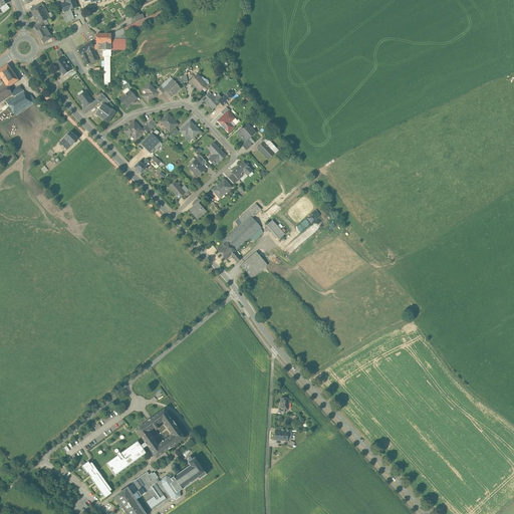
[(65,0),(67,4),(62,6),(64,14),(77,9),(74,0),(65,0)]
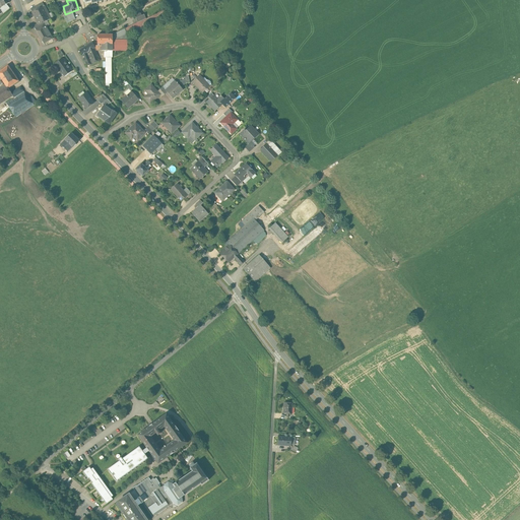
[(33,12),(31,12),(38,24),(34,26),(35,28),(44,44),(50,41),(51,44),(57,41),(55,38),(52,39),(49,34),(51,33),(49,29),(48,30),(44,22),(51,18),(49,15),(48,15),(43,6),(38,9),(33,12)]
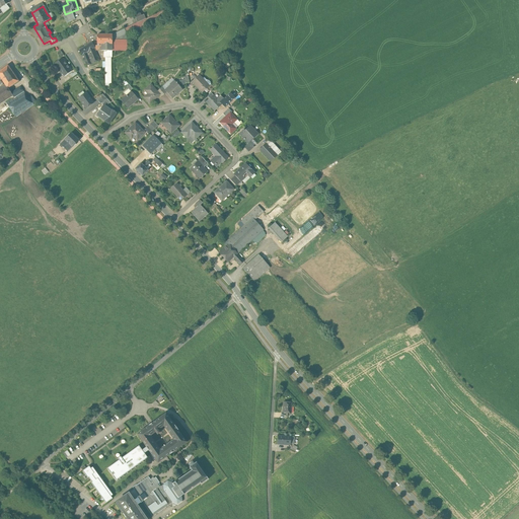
[(138,22),(134,24),(125,29),(127,33),(127,34),(168,15),(165,9),(155,14),(149,17),(146,19),(138,22)]
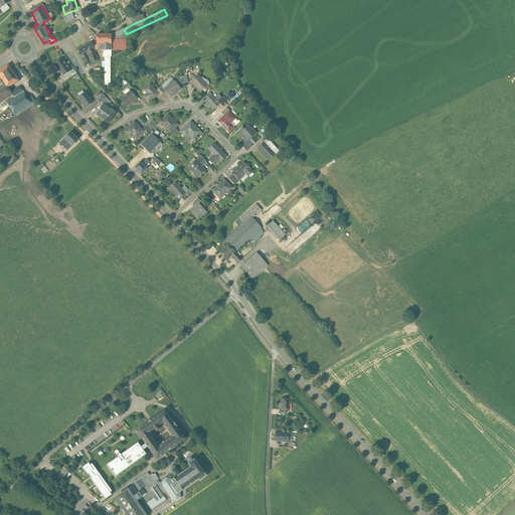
[(140,15),(139,11),(133,14),(137,22),(145,19),(143,14),(140,15)]
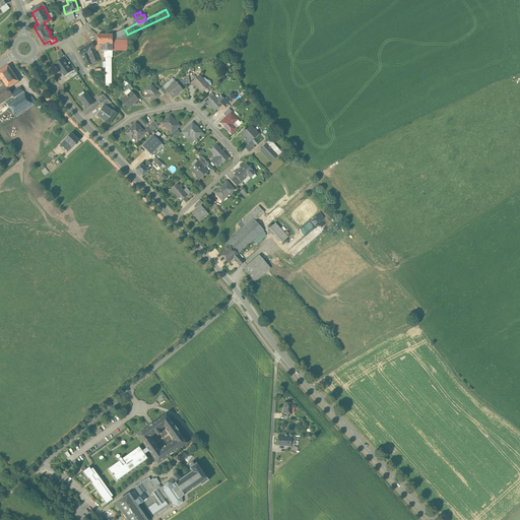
[(125,29),(113,35),(112,35),(112,40),(127,40),(127,34),(125,29)]
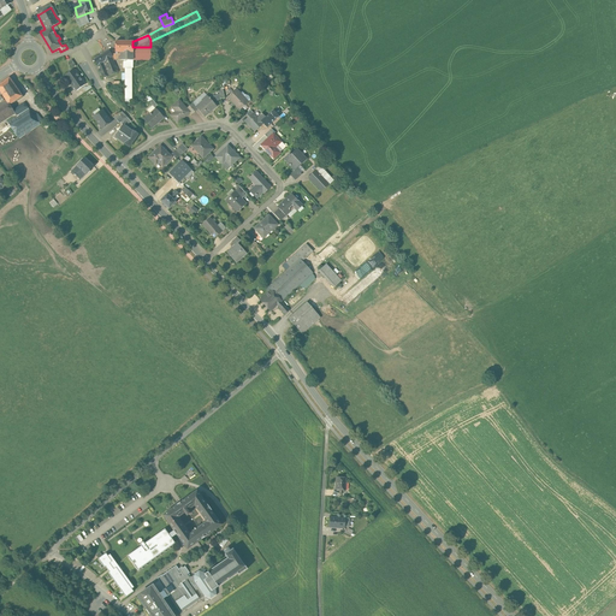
[(132,41),(116,41),(116,54),(113,54),(112,55),(113,57),(114,60),(124,60),(132,60),(132,47),(132,41)]
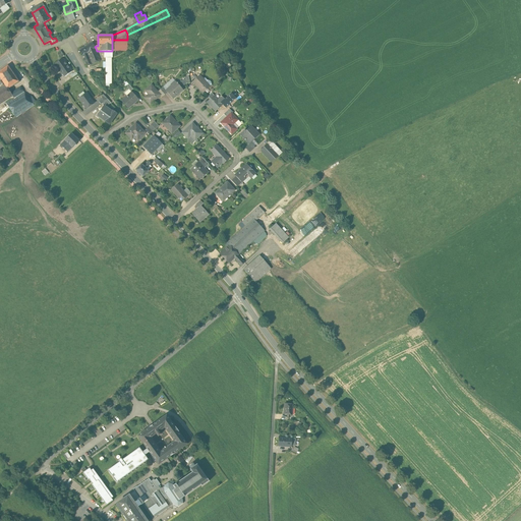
[(127,40),(112,40),(112,51),(127,51),(127,40)]
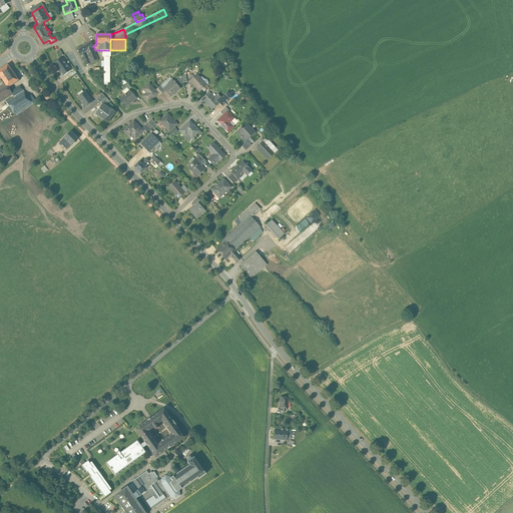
[(93,46),(91,42),(78,50),(81,54),(85,65),(98,60),(95,50),(94,47),(93,46)]
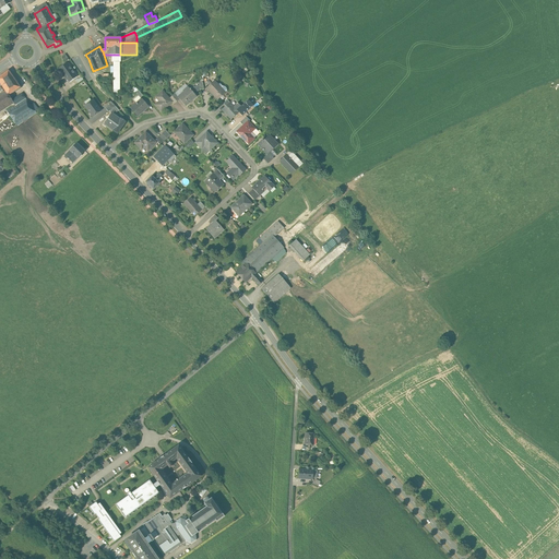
[(67,62),(59,69),(61,71),(60,72),(63,76),(72,70),(67,62)]
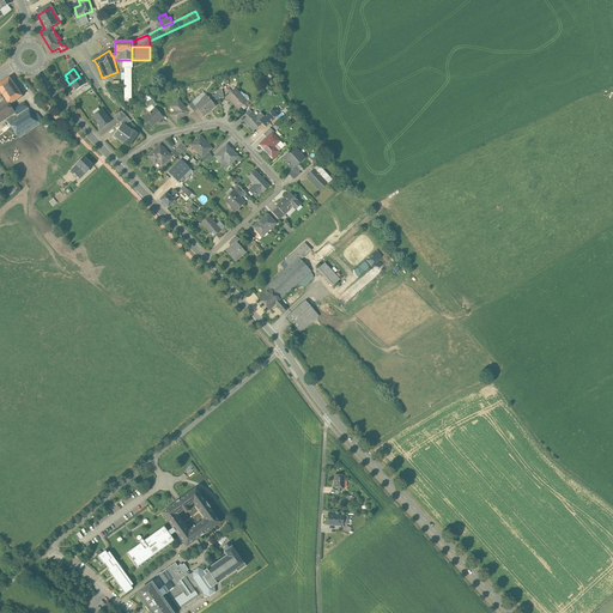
[(79,77),(70,84),(73,89),(74,87),(77,91),(85,84),(79,77)]
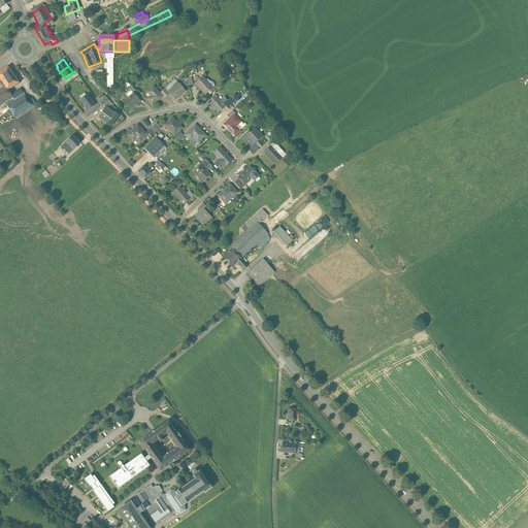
[(186,68),(188,77),(191,76),(193,76),(192,72),(195,72),(194,66),(186,68)]
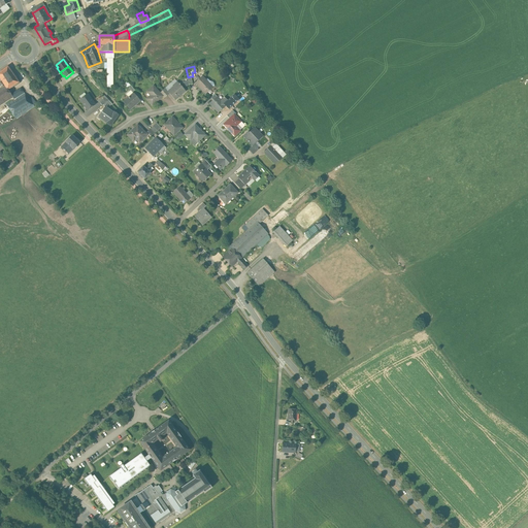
[(19,83),(8,67),(0,72),(0,77),(5,86),(8,90),(19,83)]
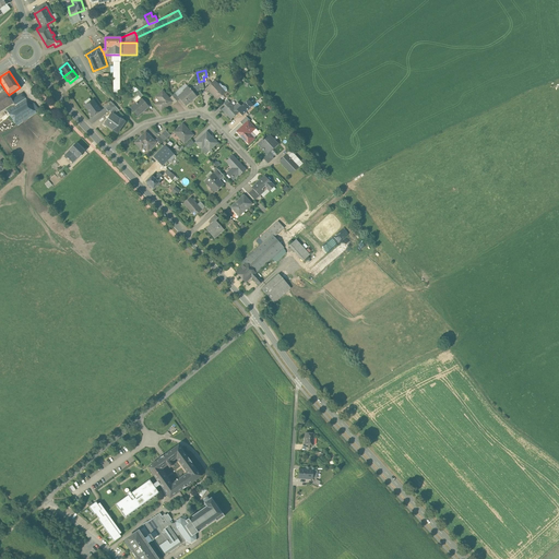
[(225,93),(214,81),(207,88),(217,99),(225,93)]
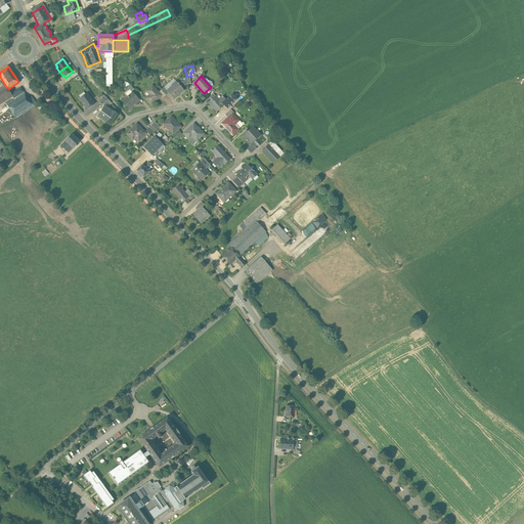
[(176,82),(172,86),(167,91),(169,93),(174,99),(184,91),(176,82)]
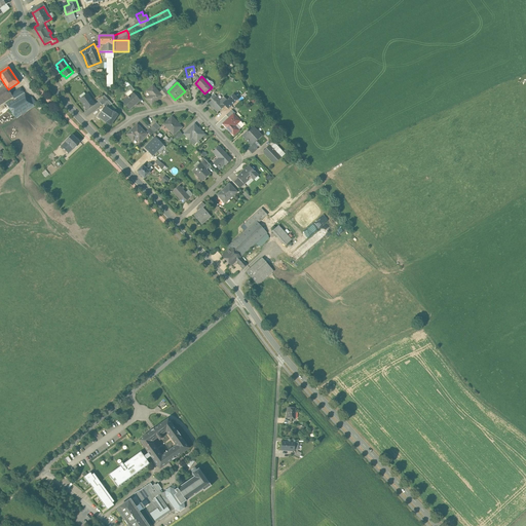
[(5,85),(0,88),(0,105),(13,98),(11,95),(8,89),(5,85)]
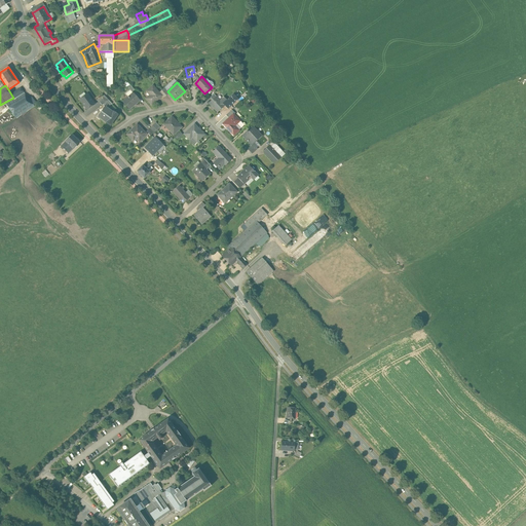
[(159,92),(153,86),(148,90),(151,95),(146,99),(152,105),(161,96),(159,92)]
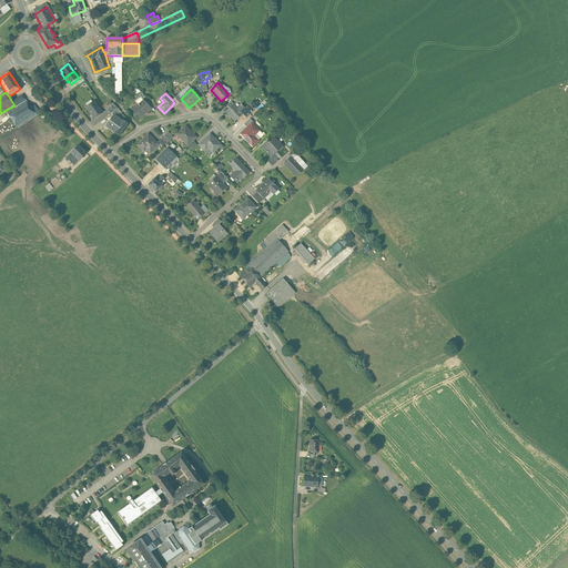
[(22,95),(12,102),(14,105),(16,108),(27,101),(22,95)]
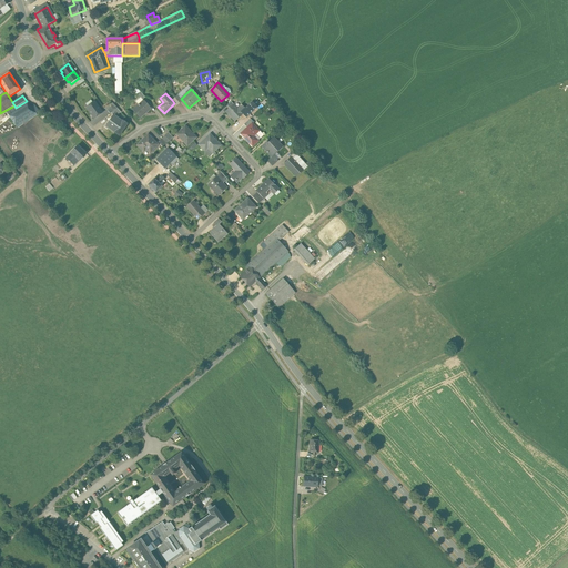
[(16,108),(7,113),(18,128),(37,114),(27,101),(16,108)]
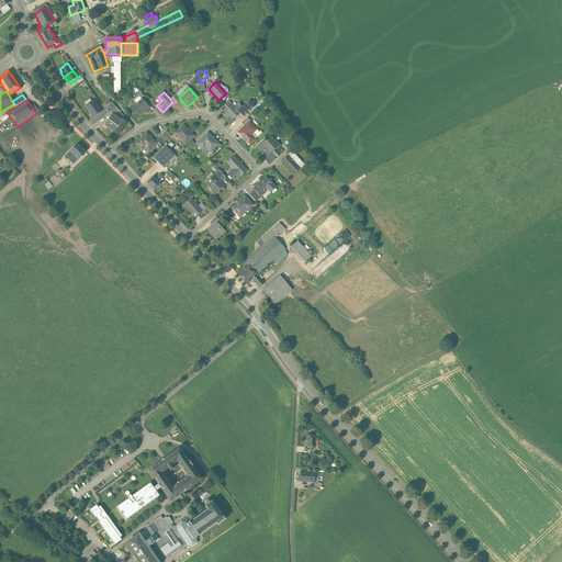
[(143,100),(138,104),(137,104),(132,109),(138,117),(149,108),(143,100)]
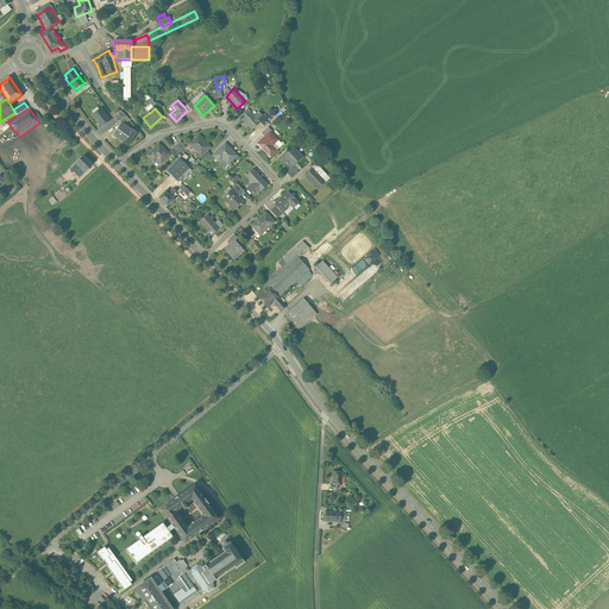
[(101,110),(93,115),(101,127),(110,120),(101,110)]
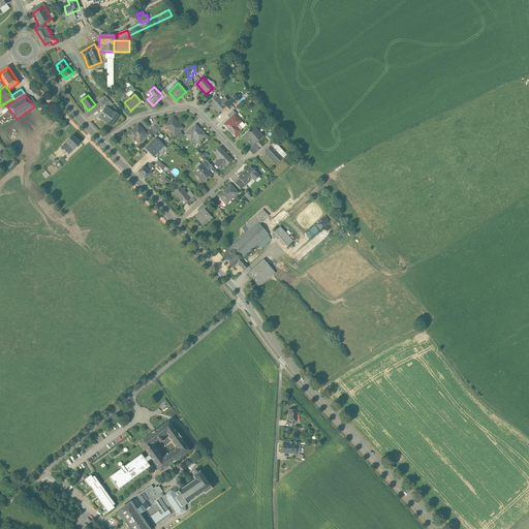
[(235,95),(228,101),(229,102),(225,105),(226,106),(229,110),(240,100),(235,95)]
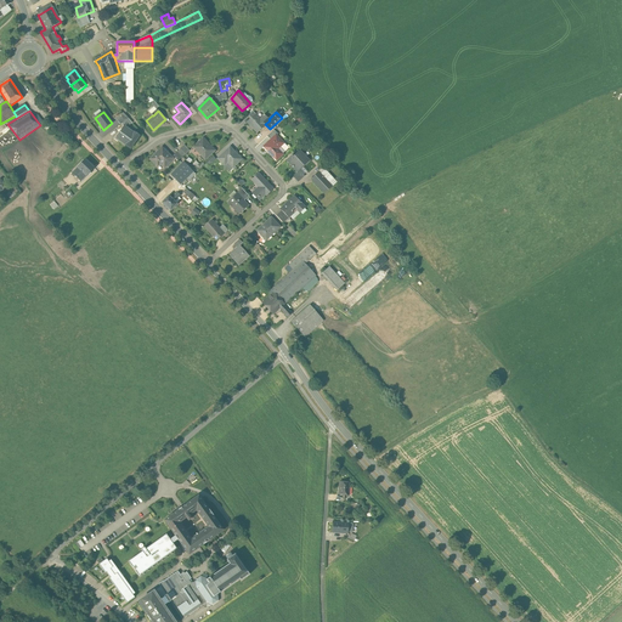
[(124,114),(117,119),(120,125),(122,124),(129,119),(124,114)]
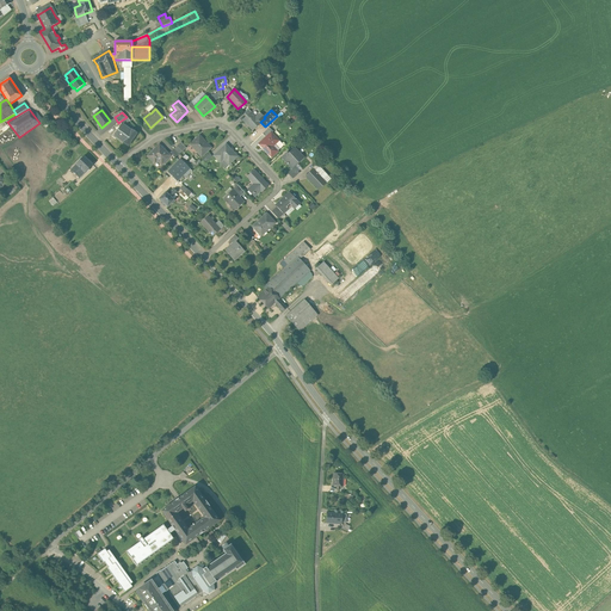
[(255,117),(251,112),(247,116),(244,119),(253,130),(261,123),(260,122),(265,118),(264,117),(259,112),(259,113),(255,117)]
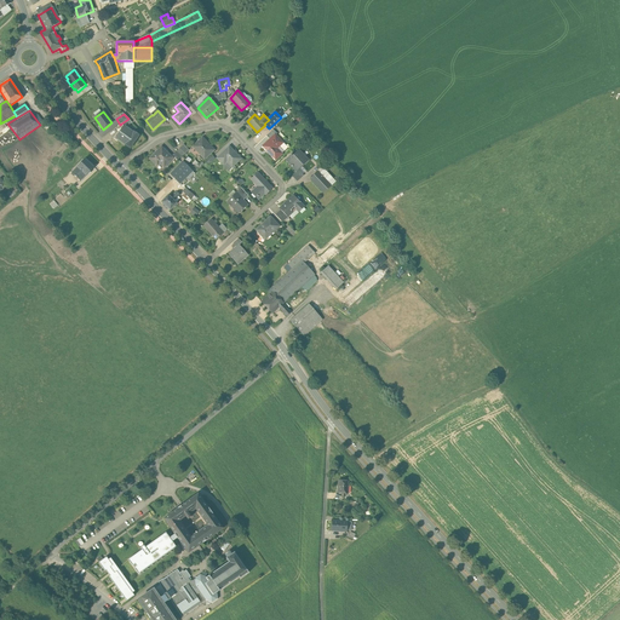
[(125,127),(124,126),(124,127),(116,137),(125,144),(130,148),(138,136),(133,132),(133,133),(125,127)]
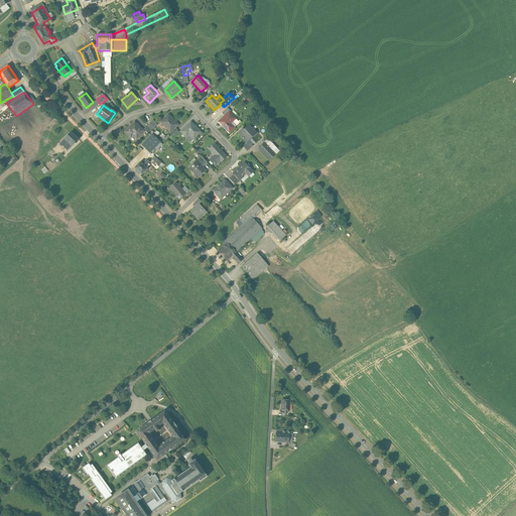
[(227,108),(221,113),(225,117),(229,113),(230,112),(227,108)]
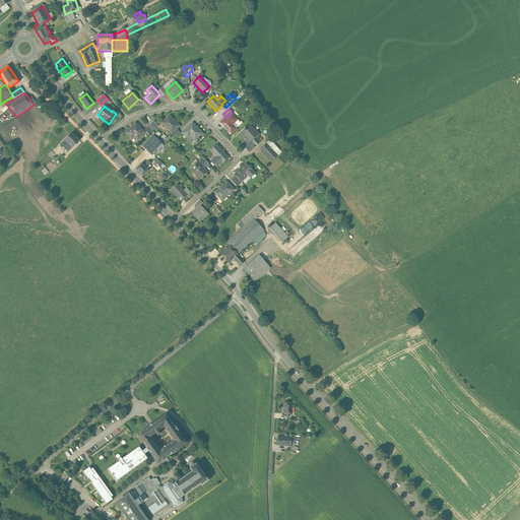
[(226,118),(220,123),(225,129),(225,128),(231,134),(236,129),(232,125),(237,120),(231,114),(226,118)]
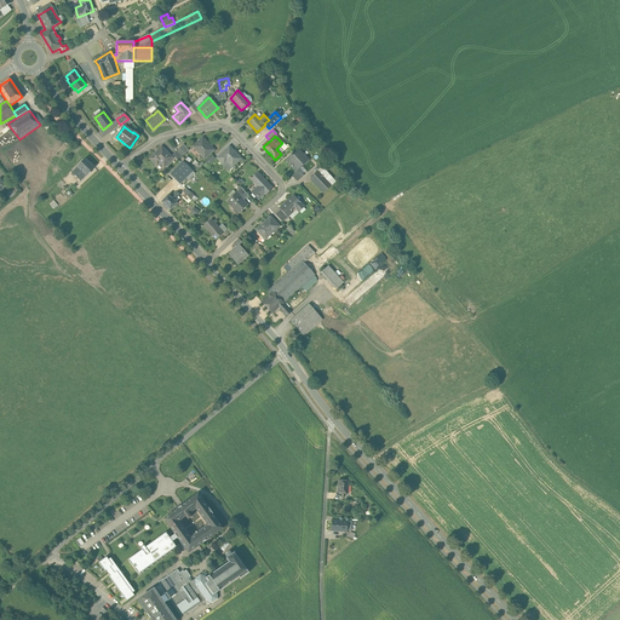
[(214,150),(202,138),(193,147),(205,159),(214,150)]
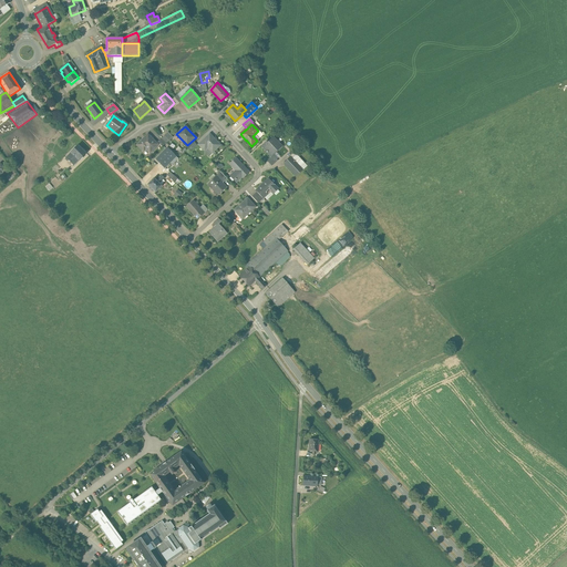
[(220,145),(209,134),(198,144),(203,150),(206,146),(213,153),(220,145)]
